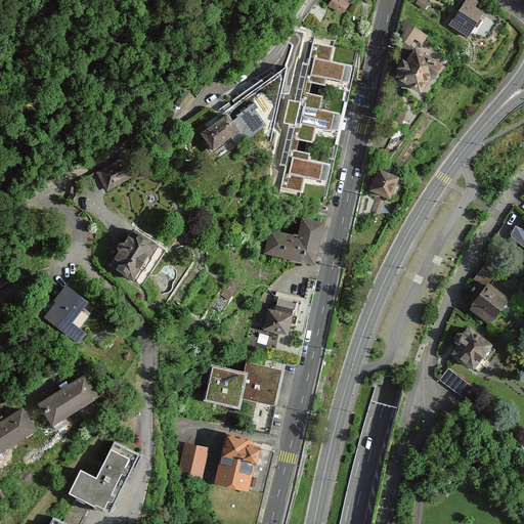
[(343,0),(335,0),(331,6),(344,16),(352,6),(343,0)]
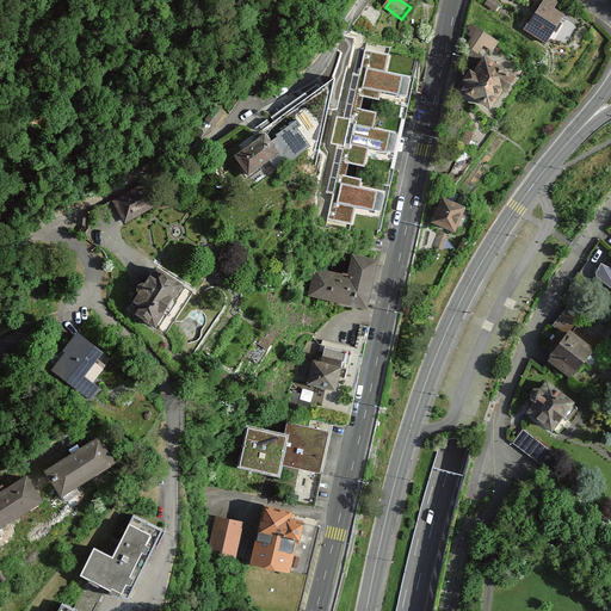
[(545,1),(520,31),(543,50),(567,19),(545,1)]
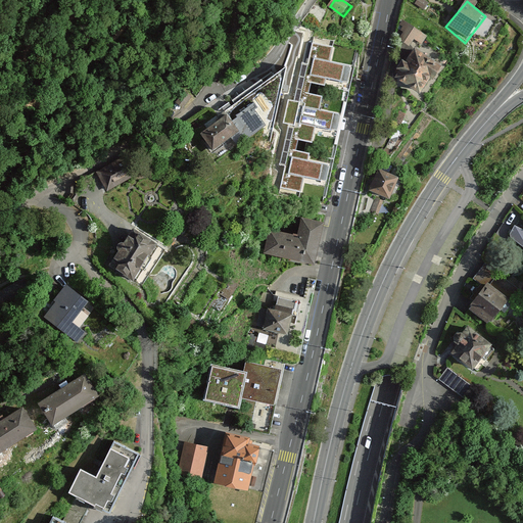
[(431,40),(403,21),(395,35),(405,41),(423,53),(431,40)]
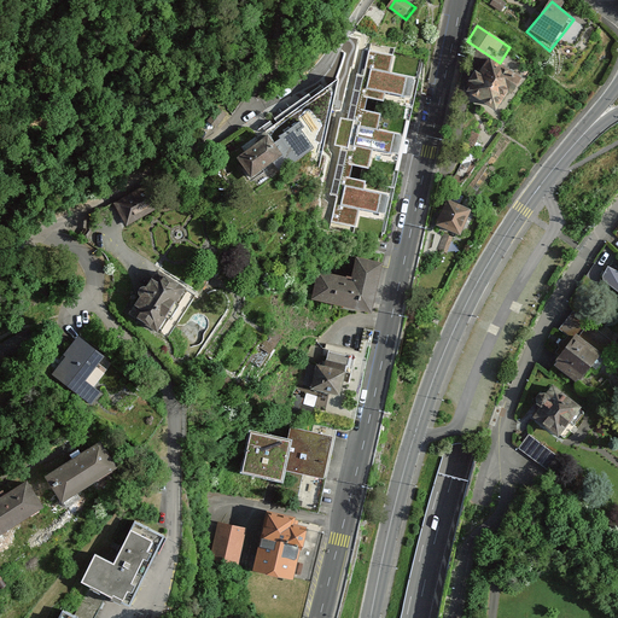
[(392,54),(369,50),(363,76),(357,75),(347,120),(340,118),(334,145),(342,146),(331,193),(337,194),(331,220),(355,225),(360,207),(378,211),(382,193),(363,190),(365,182),(348,179),(351,163),(368,167),(372,149),(390,152),(395,133),(377,129),(380,114),(365,110),(367,99),(383,101),(384,93),(402,97),(407,75),(389,71),(392,54)]
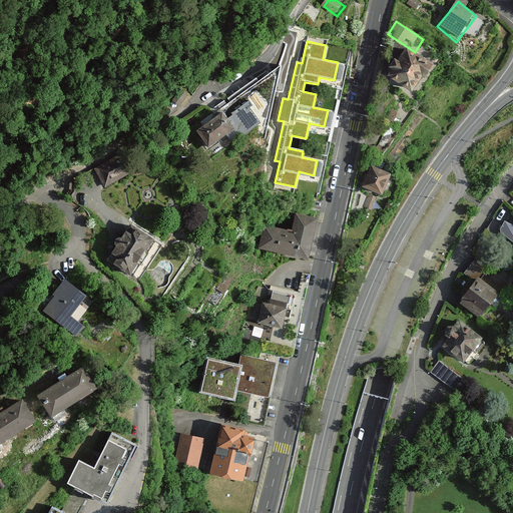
[(389,74),(416,92),(434,65),(406,47),(389,74)]
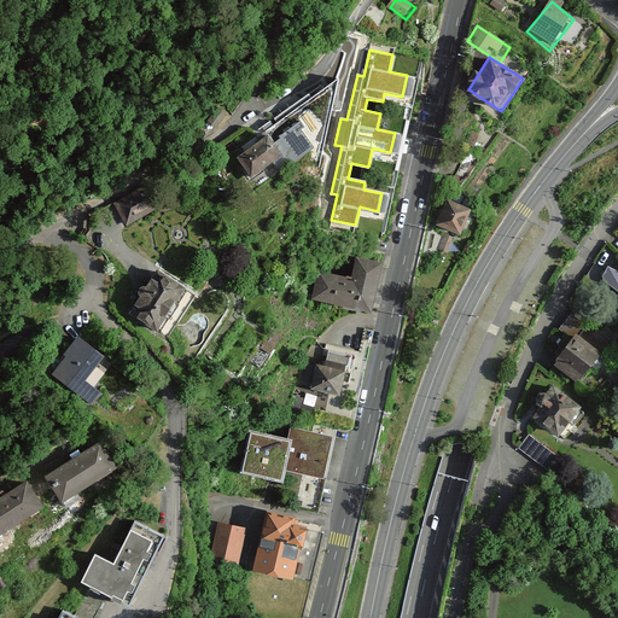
[(219,109),(208,122),(215,128),(226,115),(219,109)]
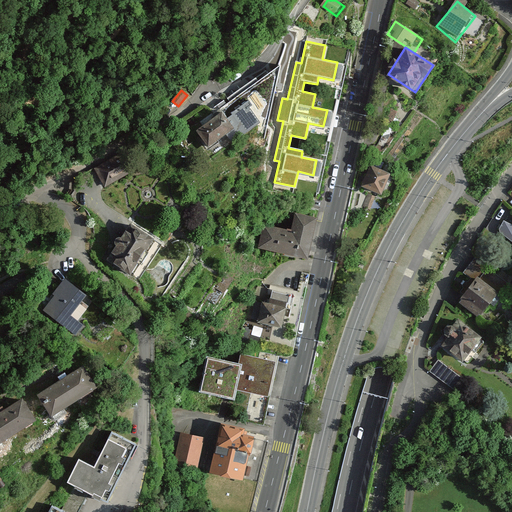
[(222,109),(195,129),(210,149),(229,135),(234,143),(248,133),(241,122),(235,127),(222,109)]
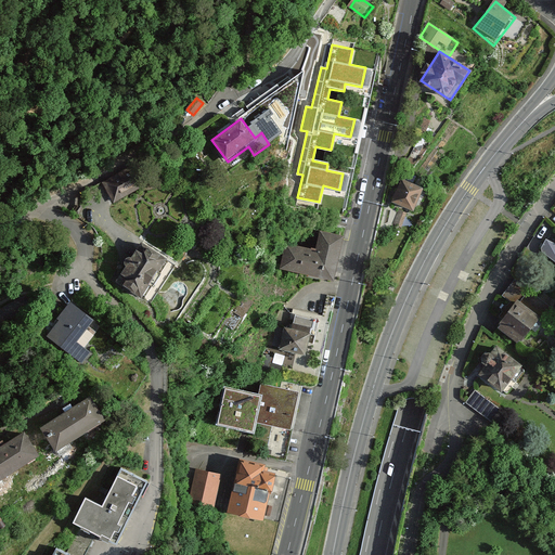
[(102,183),(114,204),(150,183),(137,163),(102,183)]
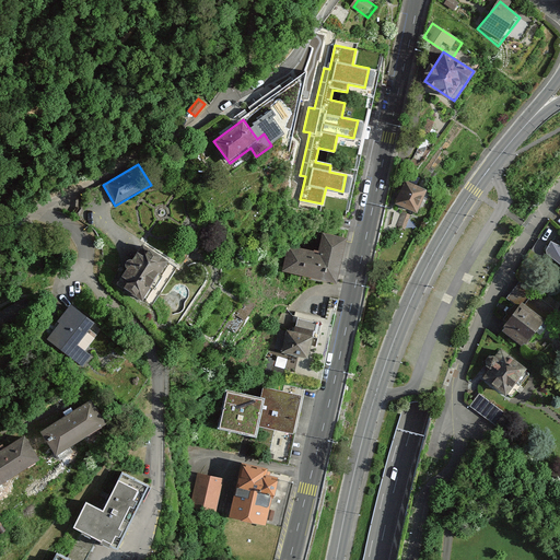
[(393,207),(416,217),(427,193),(404,183),(393,207)]
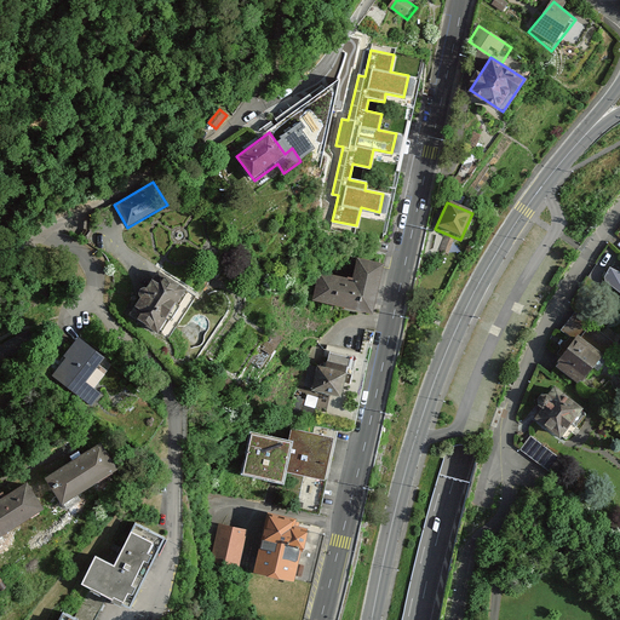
[(375,311),(385,264),(359,259),(354,279),(320,271),(314,299),(375,311)]
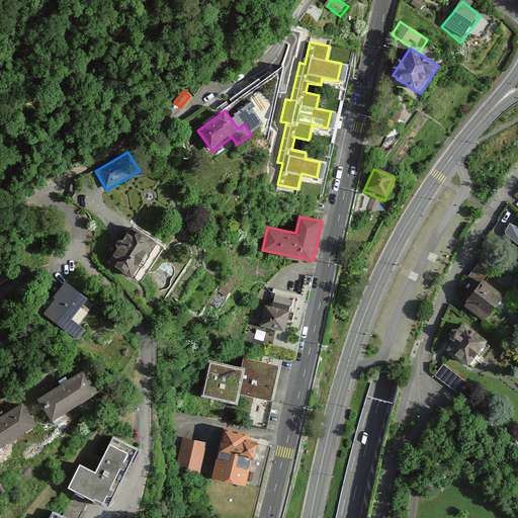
[(517,228),(510,224),(506,232),(506,236),(517,244),(517,228)]
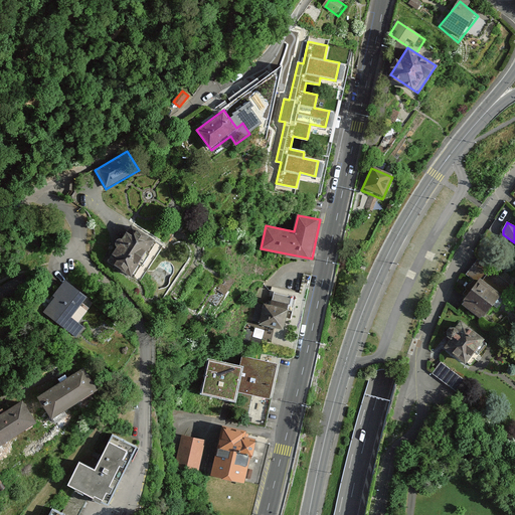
[(132,224),(108,261),(139,281),(163,244),(132,224)]
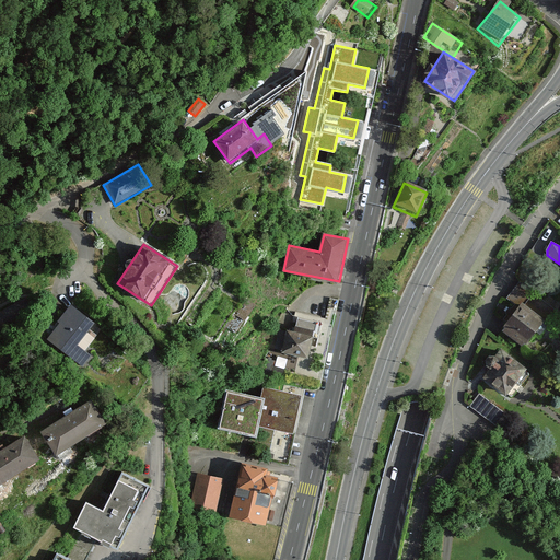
[(513,338),(522,345),(526,339),(527,339),(531,339),(534,335),(534,331),(539,336),(548,325),(546,324),(548,322),(548,323),(557,311),(534,293),(518,282),(506,298),(514,304),(512,307),(509,307),(505,312),(506,315),(503,319),(509,324),(503,330),(513,338)]
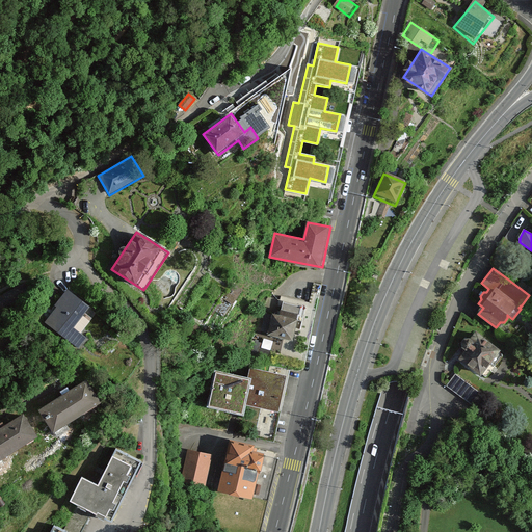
[(43,322),(78,350),(89,337),(76,326),(91,307),(70,290),(43,322)]
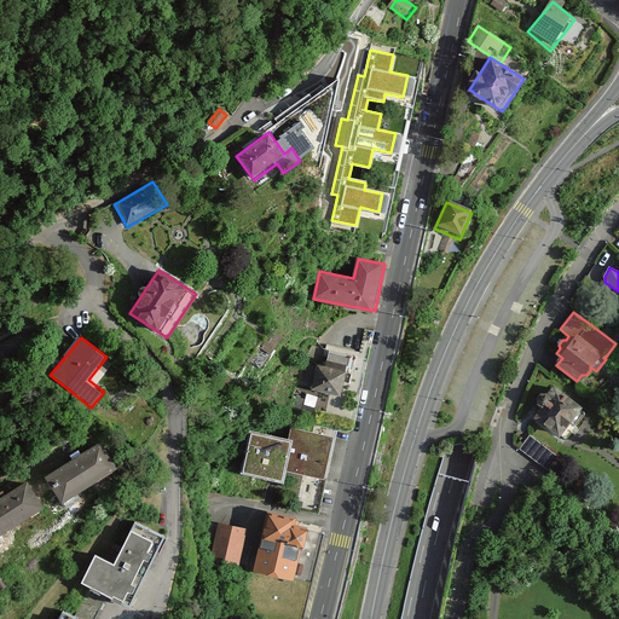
[(342,397),(350,365),(328,360),(327,366),(318,364),(312,389),(342,397)]
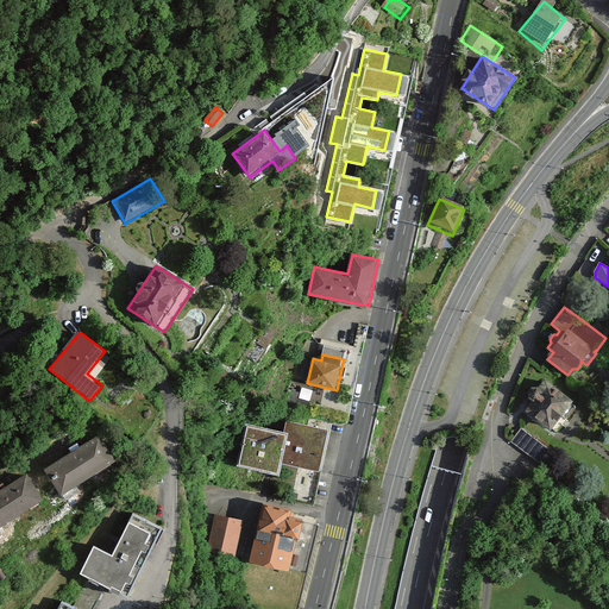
[(548,441),(550,441),(575,407),(576,407),(576,406),(575,406),(545,382),(538,390),(537,389),(535,389),(534,389),(533,389),(532,390),(531,391),(531,393),(529,394),(531,396),(532,397),(533,399),(532,399),(535,401),(520,421),(547,441),(548,441)]
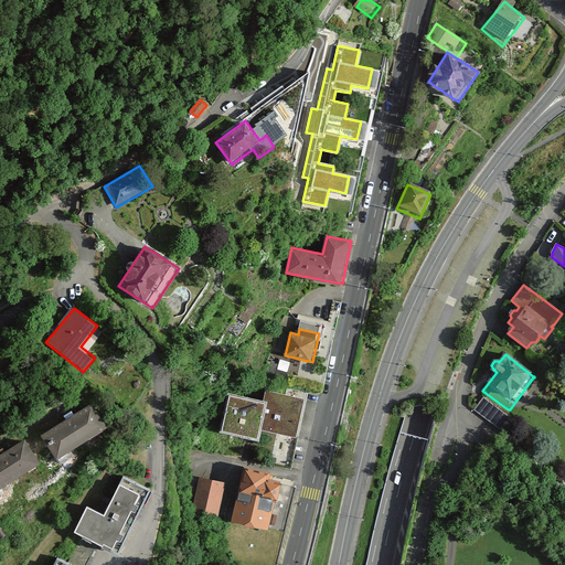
[(268,391),(267,401),(262,430),(300,437),(306,398),(268,391)]
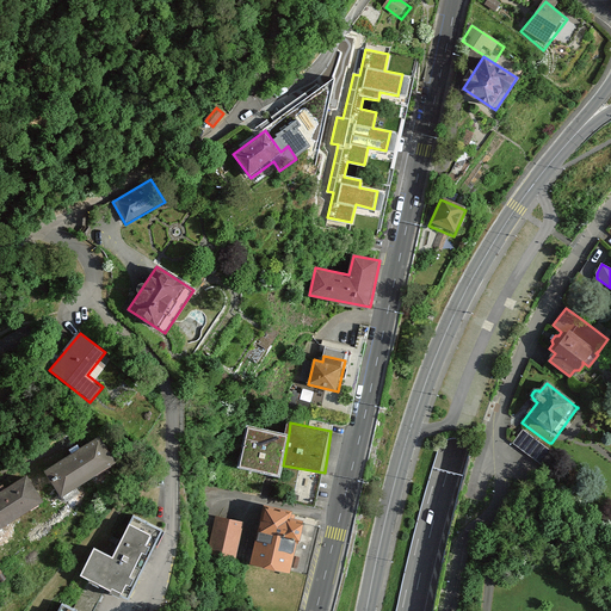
[(289,433),(247,425),(239,467),(281,475),(283,466),(289,433)]
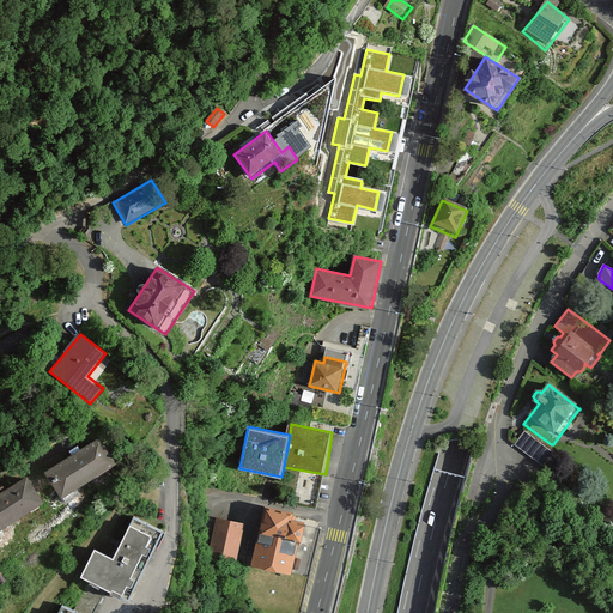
[(553,451),(525,430),(514,444),(542,466),(553,451)]
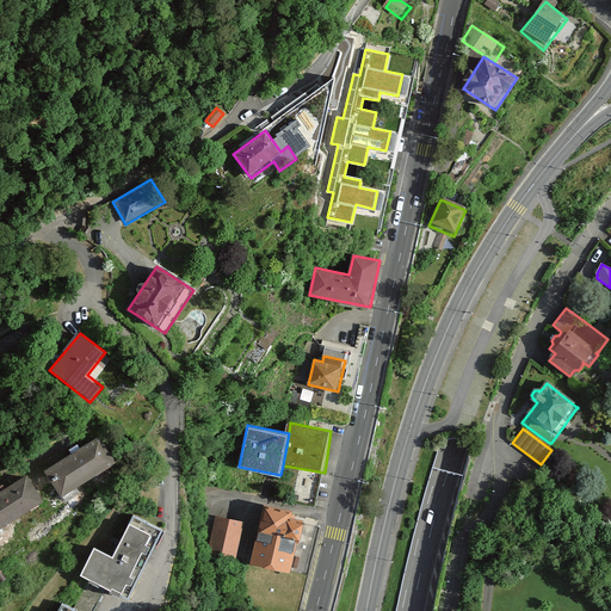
[(98,434),(47,470),(66,498),(117,462),(98,434)]
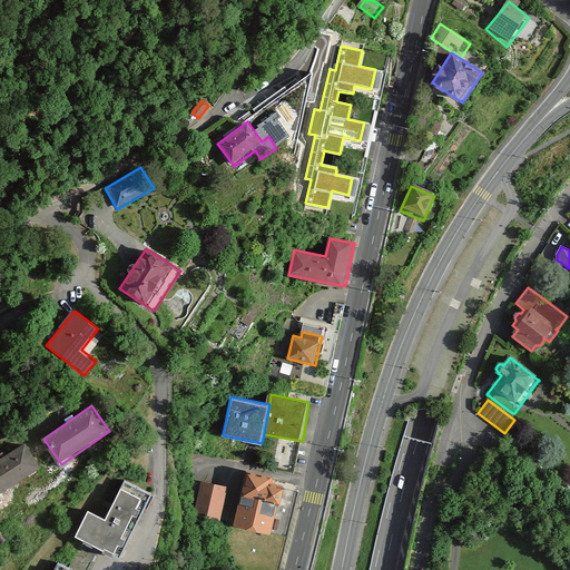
[(27,442),(0,458),(0,494),(43,470),(27,442)]
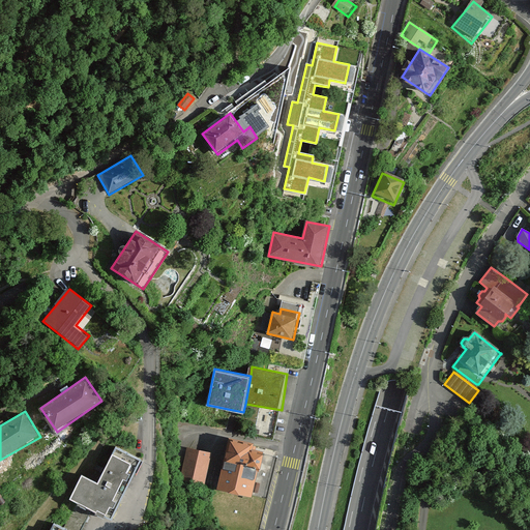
[(255,444),(231,439),(218,489),(253,497),(264,453),(254,450),(255,444)]
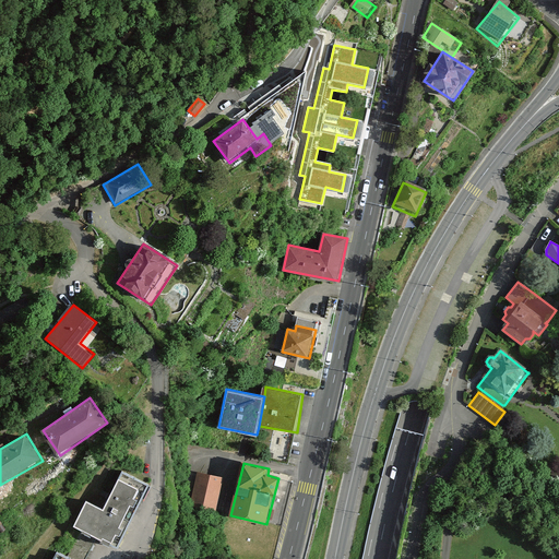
[(87,503),(75,528),(119,548),(150,484),(123,471),(104,511),(87,503)]
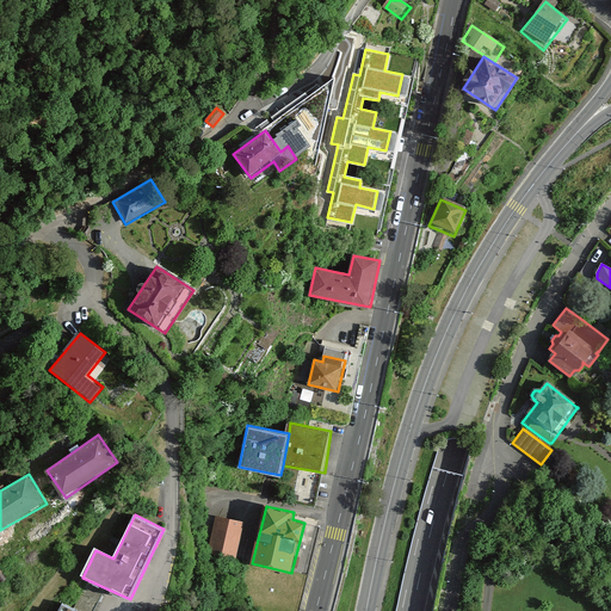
[(235,562),(244,522),(216,516),(208,557),(235,562)]
